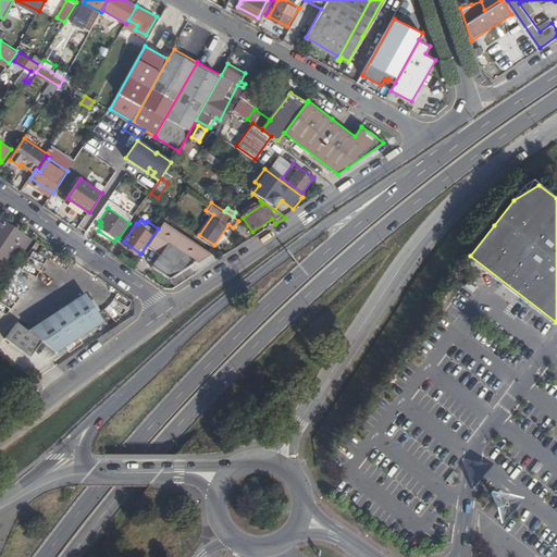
[(214,254),(165,220),(149,244),(161,252),(152,265),(170,277),(196,260),(200,263),(214,254)]
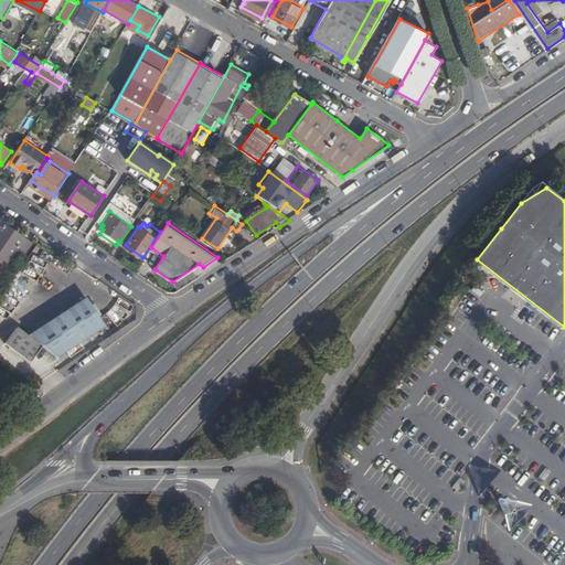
[(0,232),(0,245),(1,246),(0,246),(0,258),(7,264),(25,237),(6,224),(0,232)]
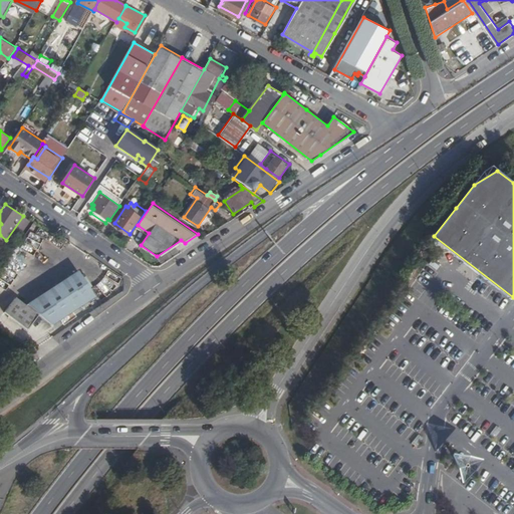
[(97,296),(79,269),(37,296),(66,316),(97,296)]
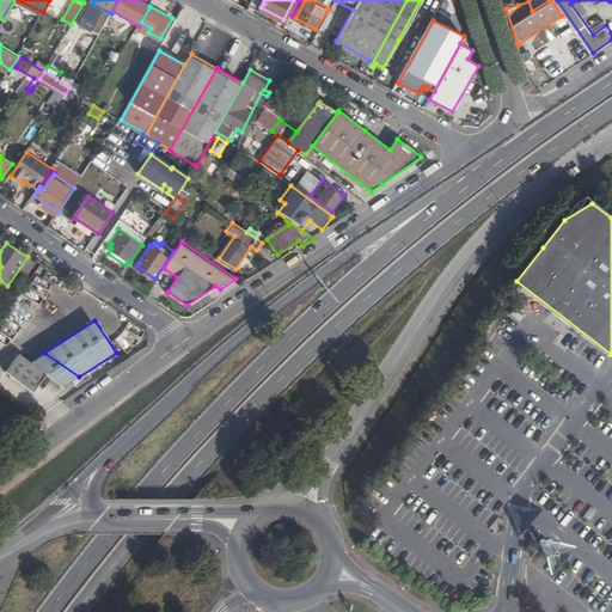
[(49,373),(19,353),(7,371),(36,391),(49,373)]
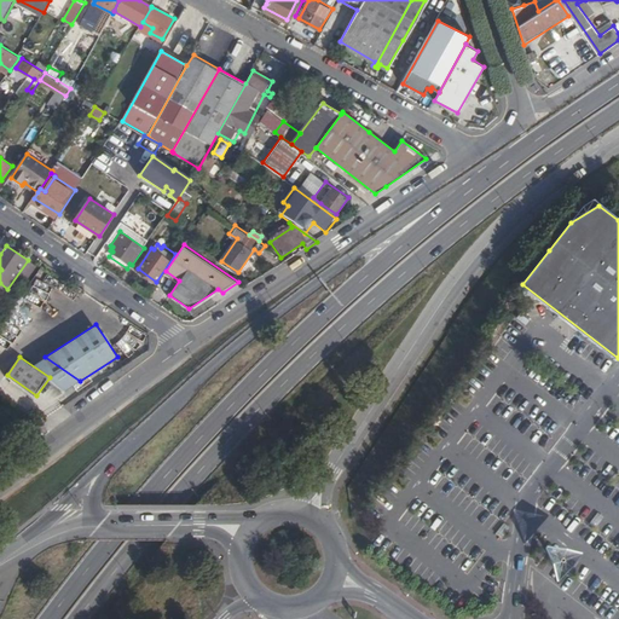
[(34,364),(64,391),(80,381),(45,357),(34,364)]
